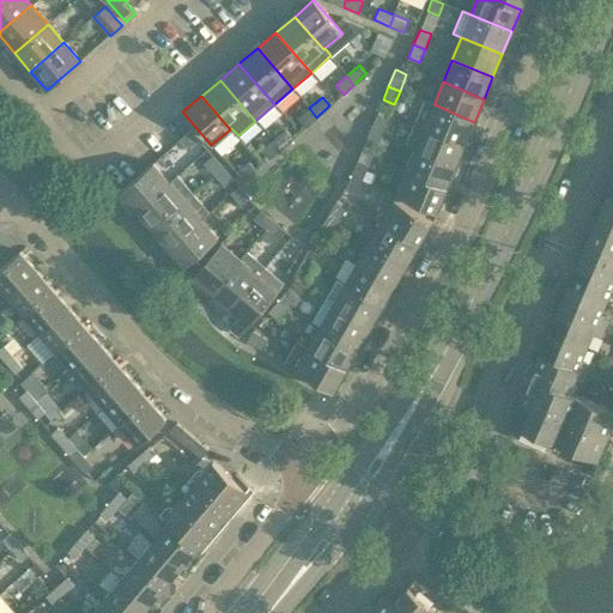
[(434,104),(435,103),(425,99),(414,123),(465,144),(474,122),(434,104)]
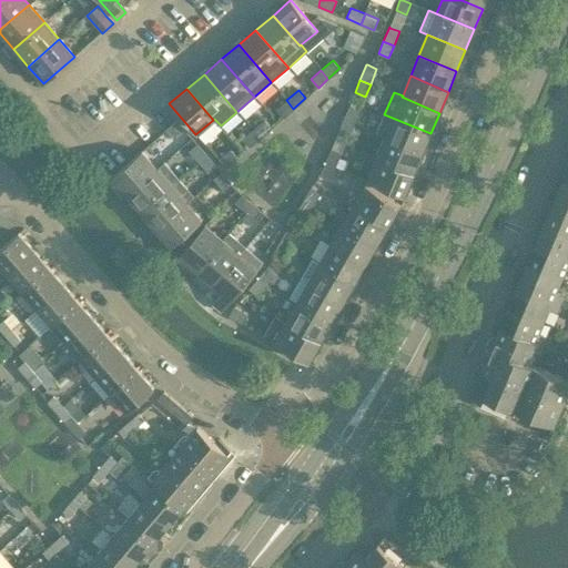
[(283,118),(293,109),(286,100),(276,109),(283,118)]
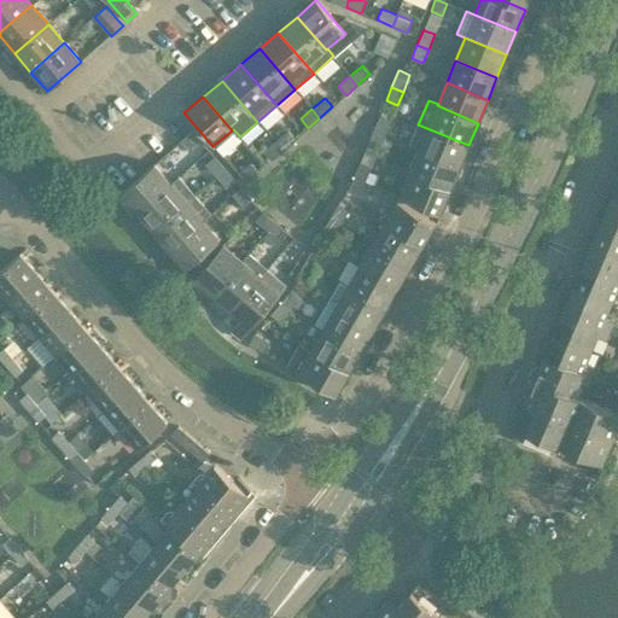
[(391,120),(380,116),(379,116),(373,132),(384,136),(391,120)]
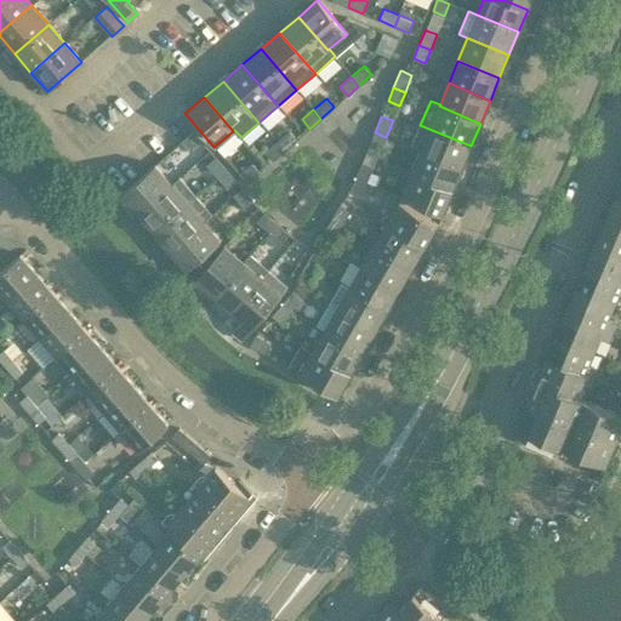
[(461,169),(471,146),(420,125),(411,147),(421,151),(420,152),(461,169)]
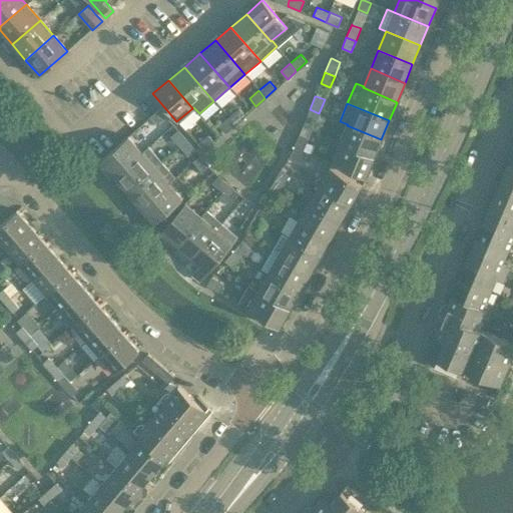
[(234,124),(245,115),(239,107),(227,117),(234,124)]
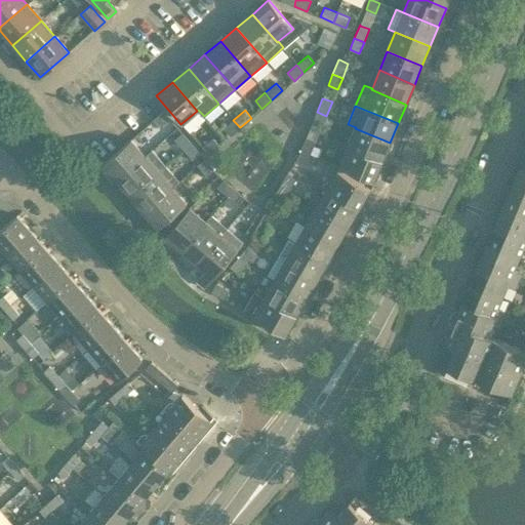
[(160,129),(170,120),(163,112),(153,121),(160,129)]
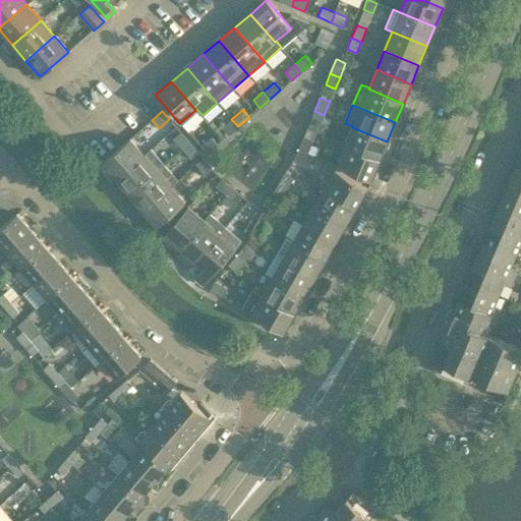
[(319,126),(324,115),(314,111),(309,122),(319,126)]
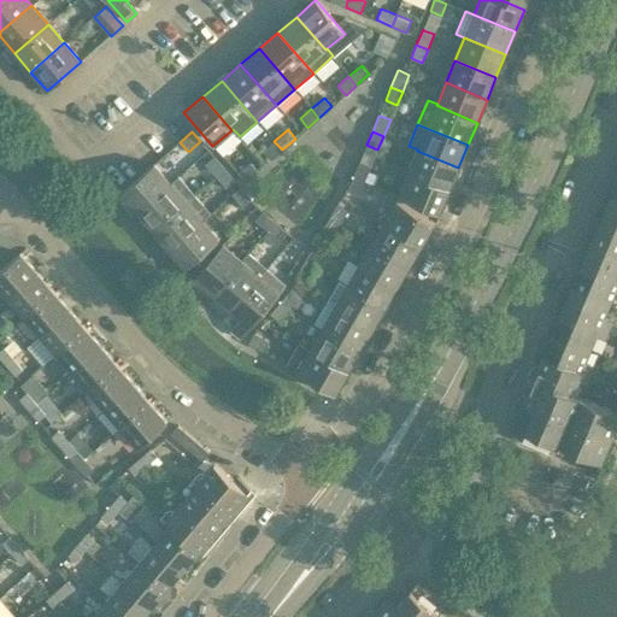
[(271,159),(282,150),(274,141),(263,151),(271,159)]
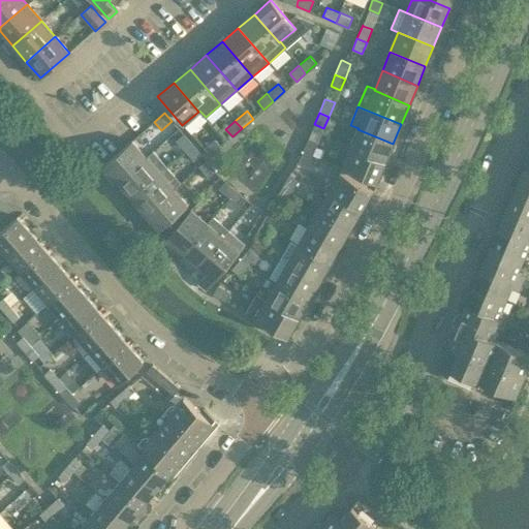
[(385,163),(393,144),(358,129),(350,149),(385,163)]
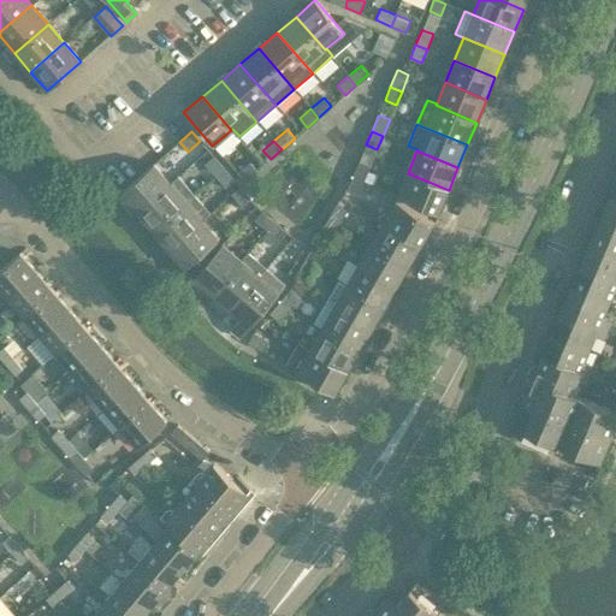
[(217,176),(225,167),(214,155),(205,164),(217,176)]
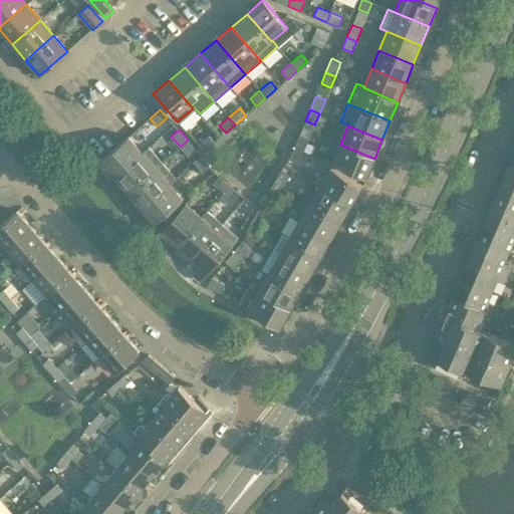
[(309,138),(300,135),(300,134),(293,148),(303,152),(309,138)]
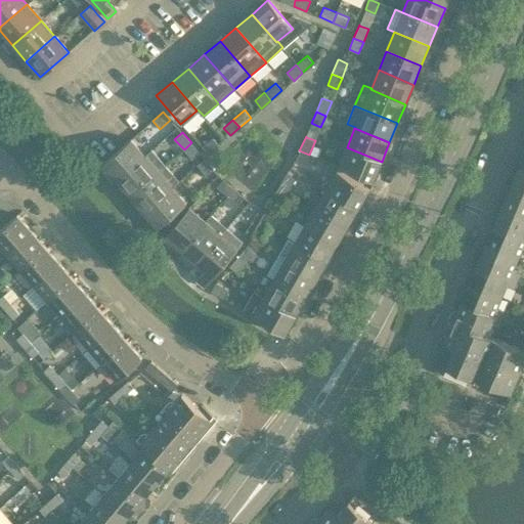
[(208,154),(219,145),(213,137),(202,146),(208,154)]
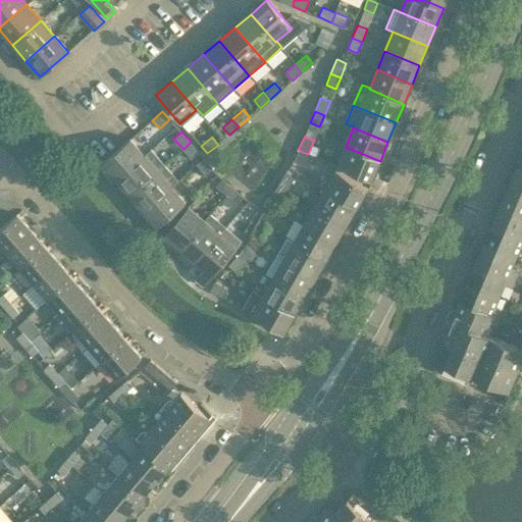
[(144,156),(143,155),(129,139),(99,165),(113,181),(144,156)]
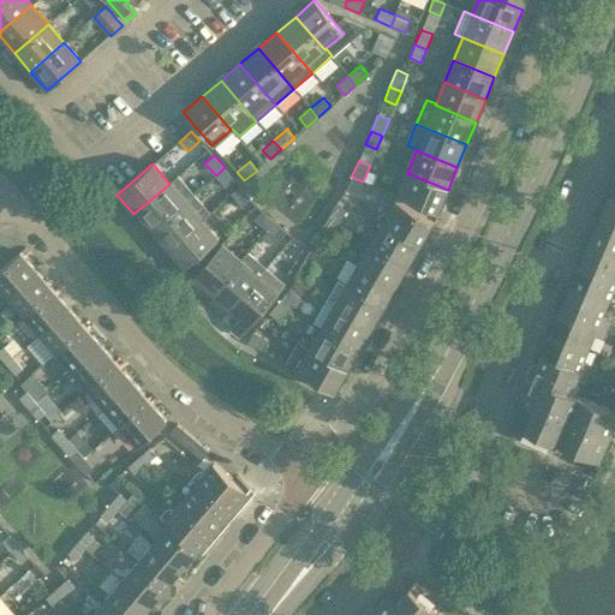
[(226,187),(236,179),(225,167),(216,175),(226,187)]
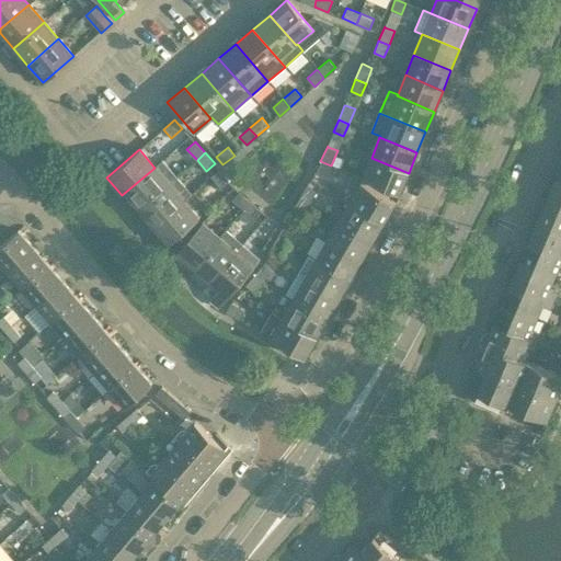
[(399,194),(409,173),(371,158),(363,179),(399,194)]
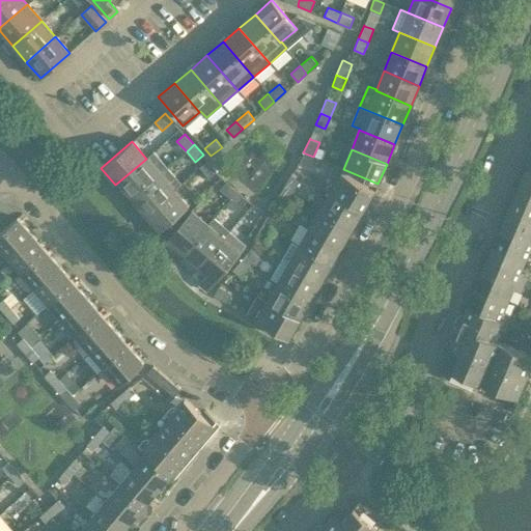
[(129,201),(168,167),(154,151),(145,158),(146,159),(115,185),(129,201)]
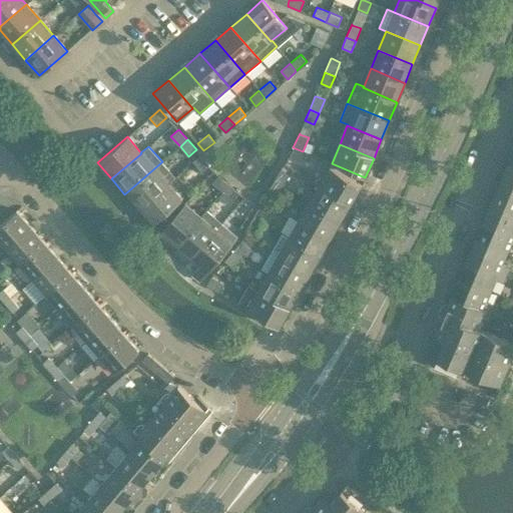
[(300,157),(303,151),(293,147),(291,153),(289,158),(298,162),(300,157)]
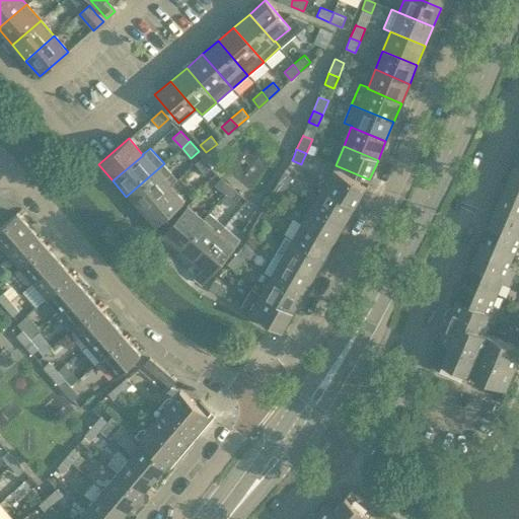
[(204,173),(212,167),(203,156),(195,163),(204,173)]
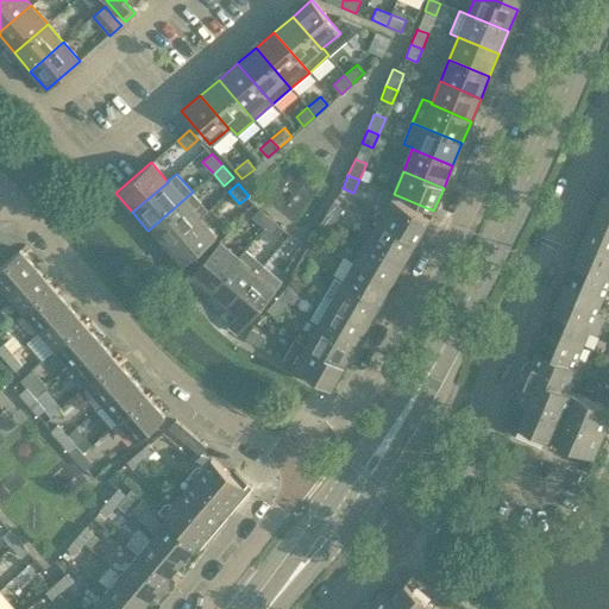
[(199,218),(208,209),(193,192),(148,231),(164,249),(199,219),(199,218)]
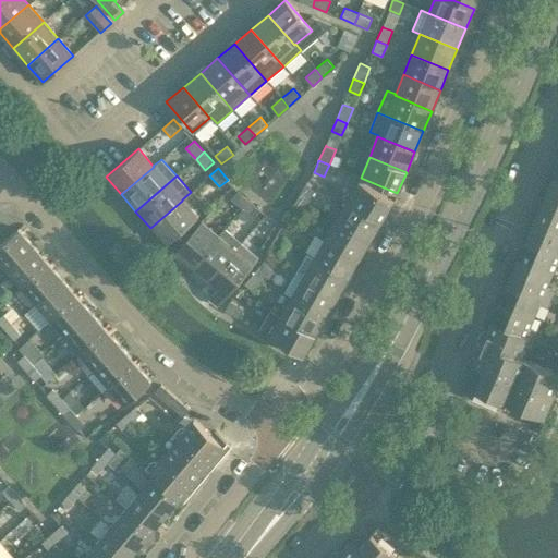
[(557,180),(552,178),(543,198),(557,205),(557,180)]
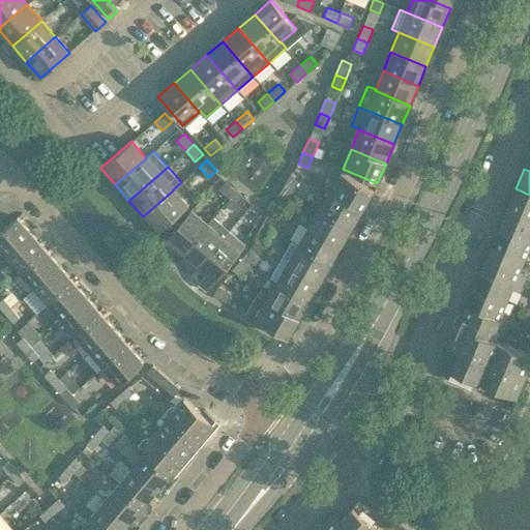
[(362,210),(374,192),(341,173),(330,190),(329,192),(362,210)]
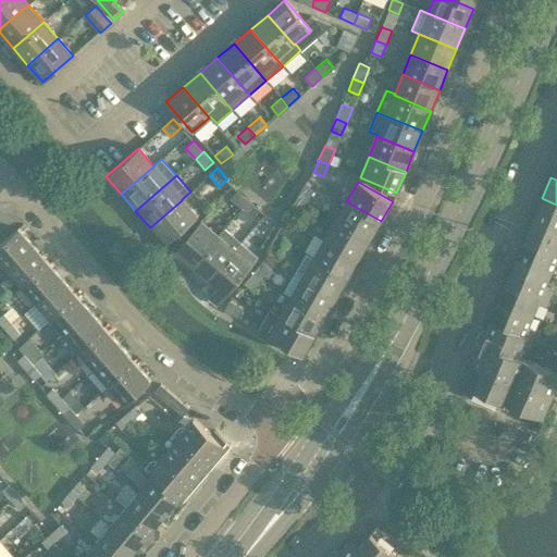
[(313,188),(305,184),(296,198),(306,203),(313,188)]
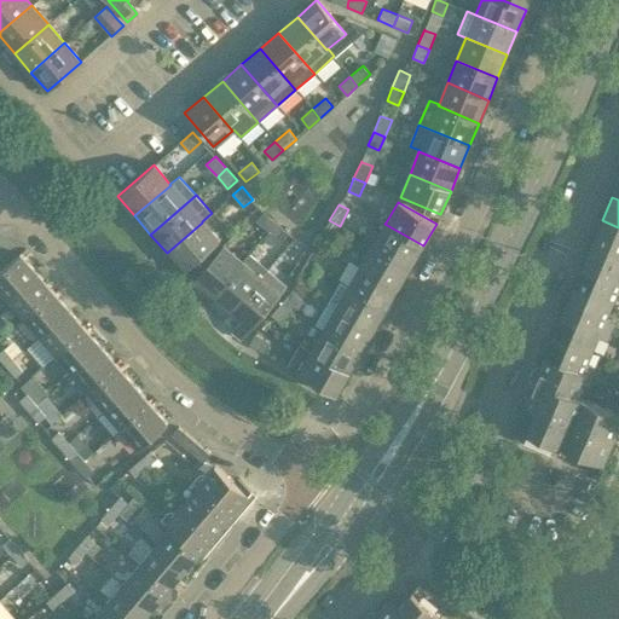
[(268,231),(276,221),(264,212),(255,221),(268,231)]
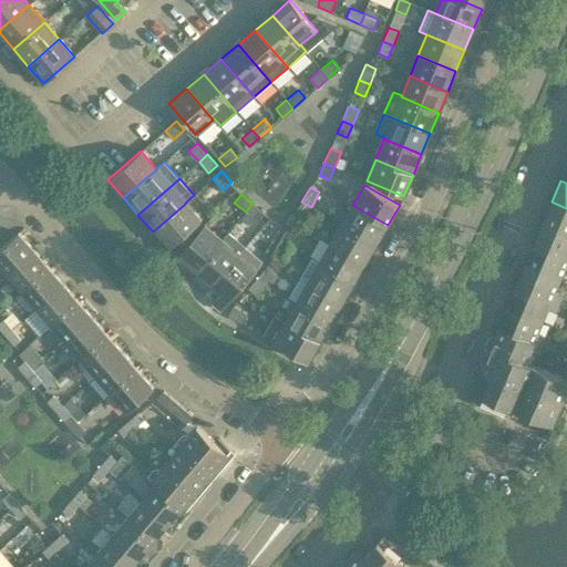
[(352,205),(353,204),(344,198),(332,218),(341,224),(377,245),(388,225),(352,205)]
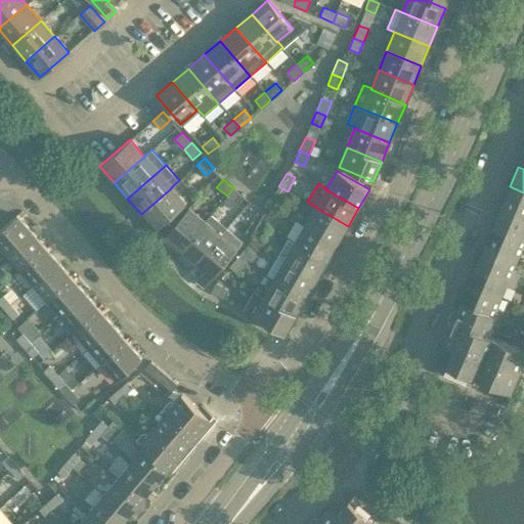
[(281,202),(288,191),(278,186),(272,197),(281,202)]
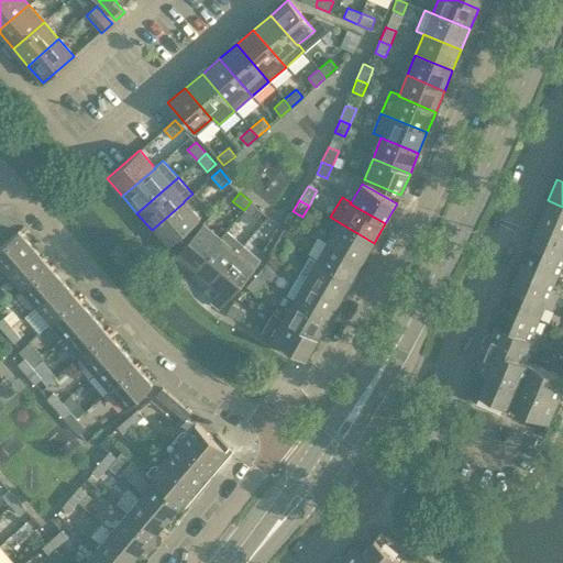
[(562,207),(548,200),(539,221),(562,232),(562,207)]
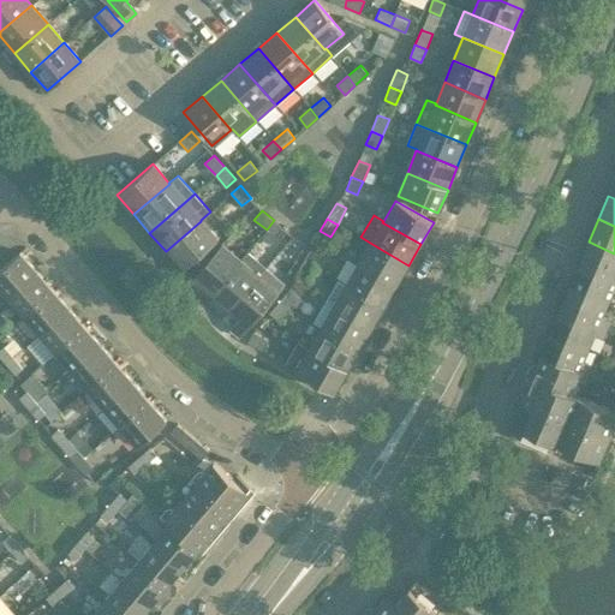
[(279,240),(286,231),(274,220),(267,230),(279,240)]
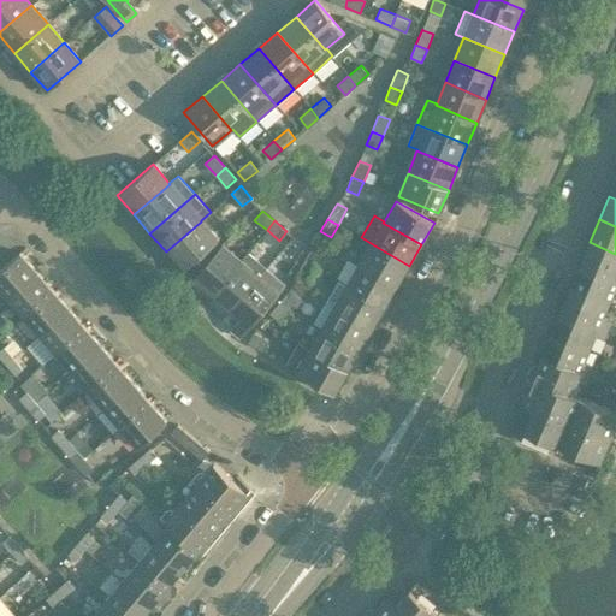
[(201,254),(218,240),(201,221),(166,252),(182,271),(193,261),(201,254)]
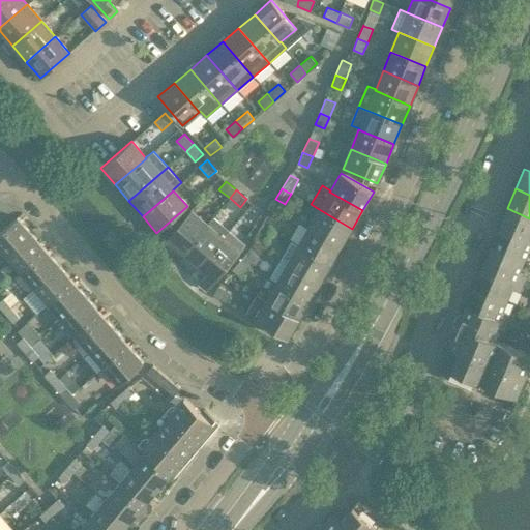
[(529,218),(507,208),(498,228),(529,241),(529,218)]
